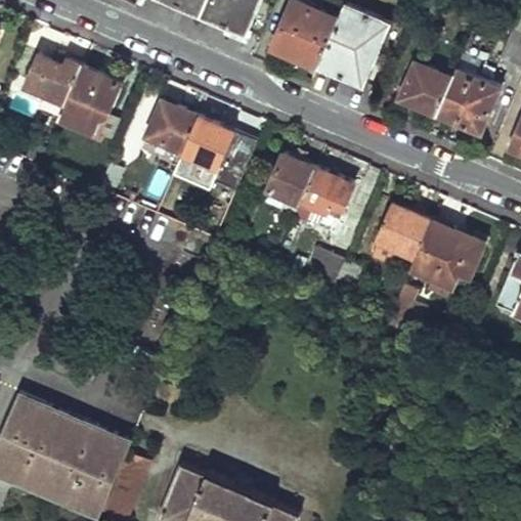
[(161,0),(161,1),(198,16),(204,0),(161,0)]
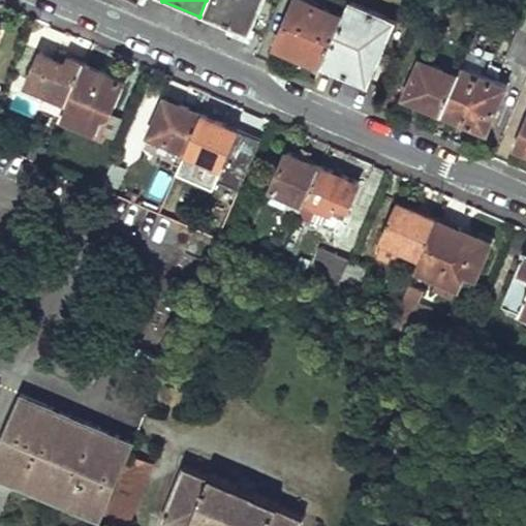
[(206,0),(199,17),(236,33),(250,2),(257,5),(259,0),(206,0)]
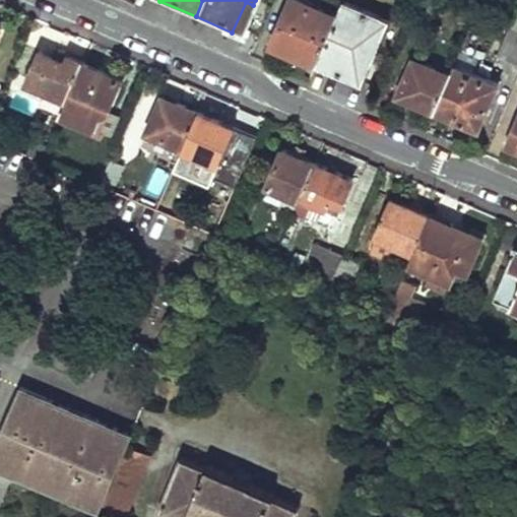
[(294,0),(286,0),(267,44),(312,63),(333,17),(294,0)]
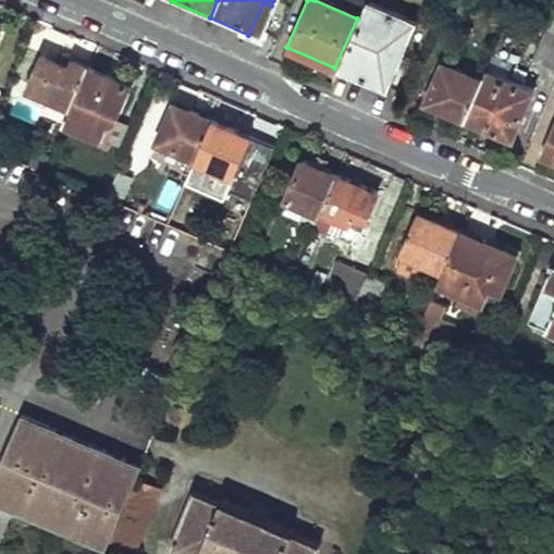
[(263,2),(248,35),(258,38),(271,5),(263,2)]
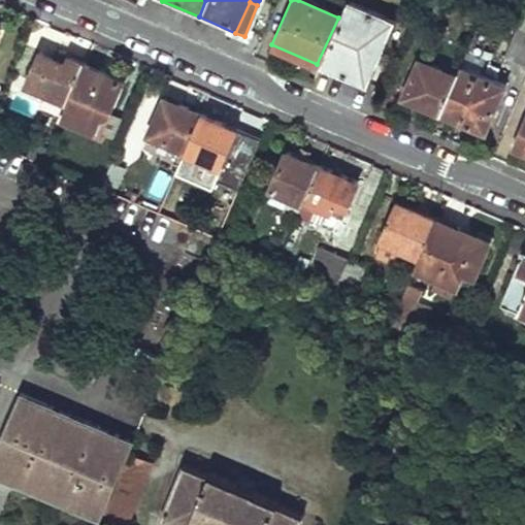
[(338,18),(317,64),(354,81),(367,52),(375,55),(390,23),(345,3),(338,18)]
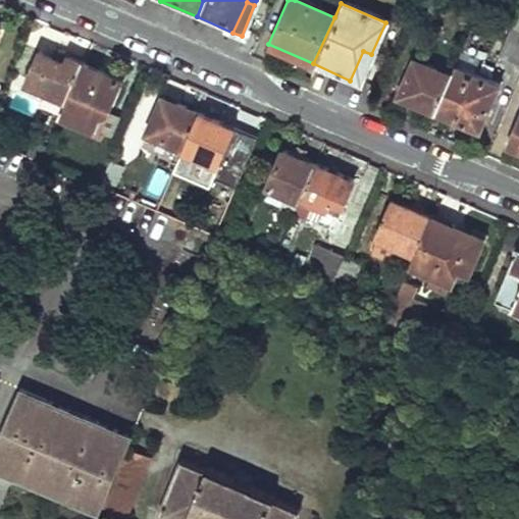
[(518,22),(514,20),(510,32),(518,36),(518,22)]
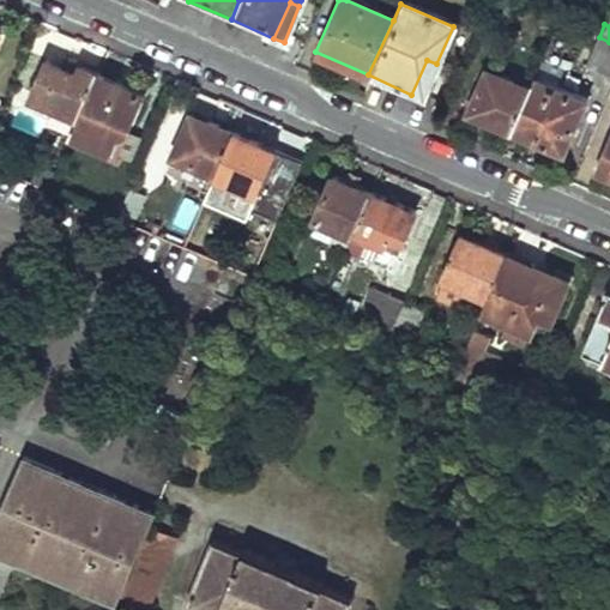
[(596,36),(581,72),(609,83),(609,42),(599,37),(596,36)]
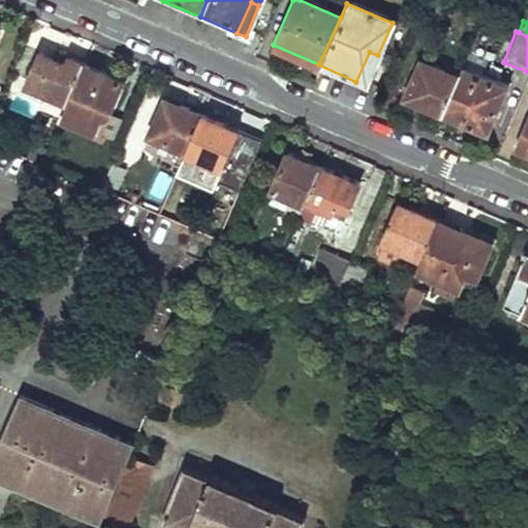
[(369,52),(356,82),(364,85),(378,55),(369,52)]
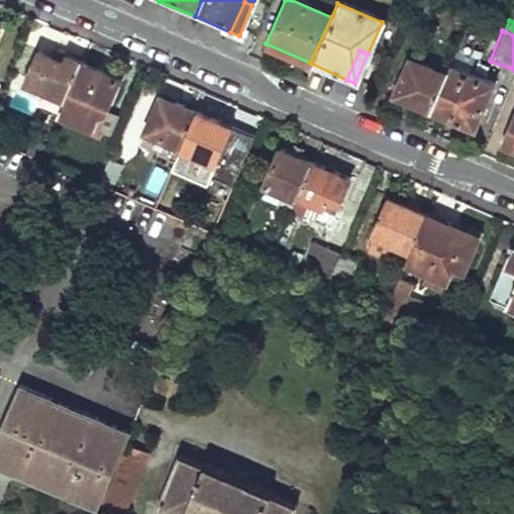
[(37,57),(23,89),(65,106),(82,66),(54,54),(49,62),(37,57)]
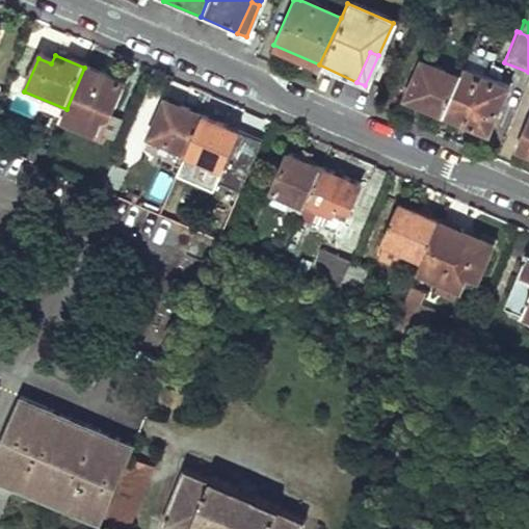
[(418,62),(406,86),(419,93),(415,105),(440,116),(443,110),(456,80),(418,62)]
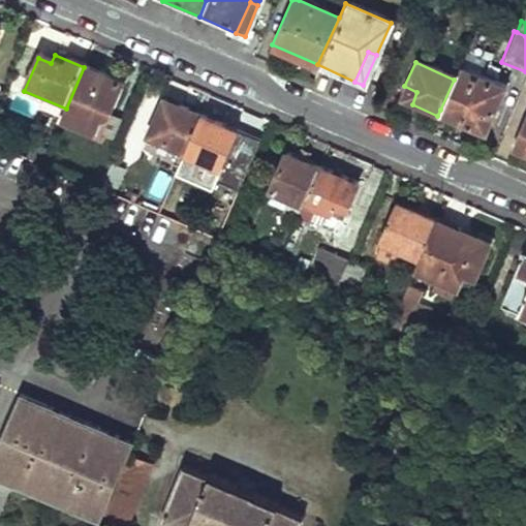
[(66,109),(62,121),(93,134),(102,113),(110,116),(123,84),(84,67),(66,109)]
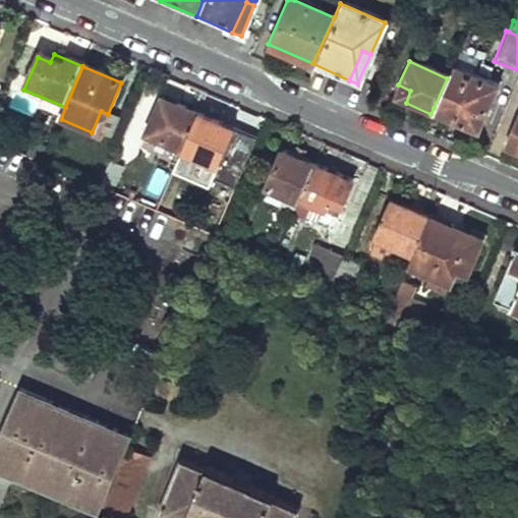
[(447,78),(434,108),(458,119),(456,126),(474,134),(495,89),(451,68),(447,78)]
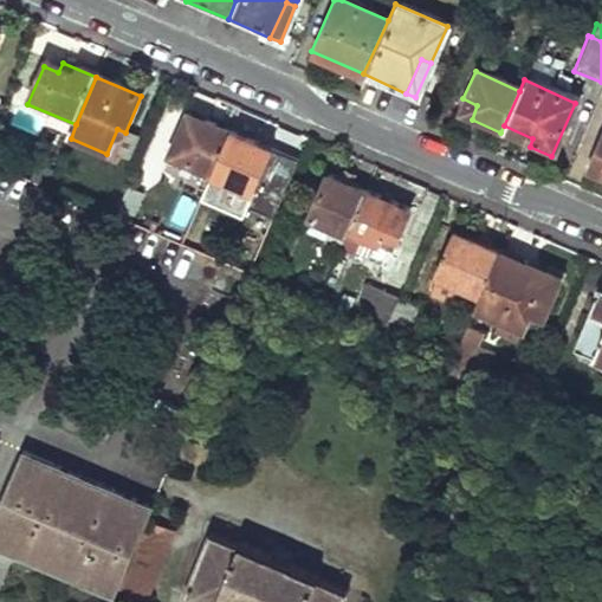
[(463,98),(455,112),(472,120),(477,105),(463,98)]
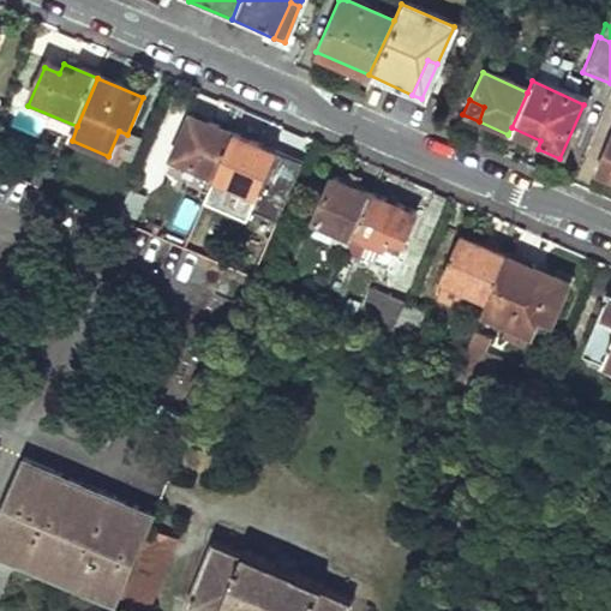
[(190,118),(173,160),(214,177),(232,136),(190,118)]
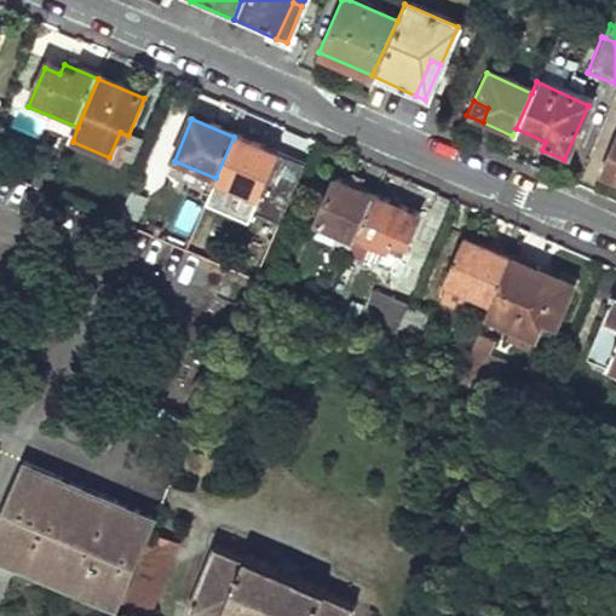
[(516,128),(512,136),(542,150),(545,142),(516,128)]
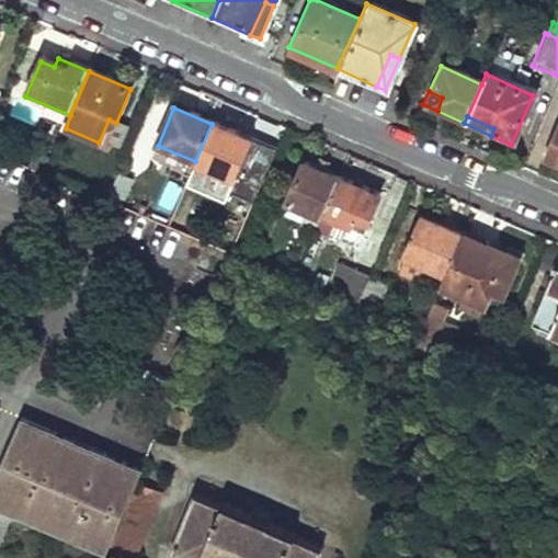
[(99,143),(95,149),(104,152),(116,123),(109,120),(99,143)]
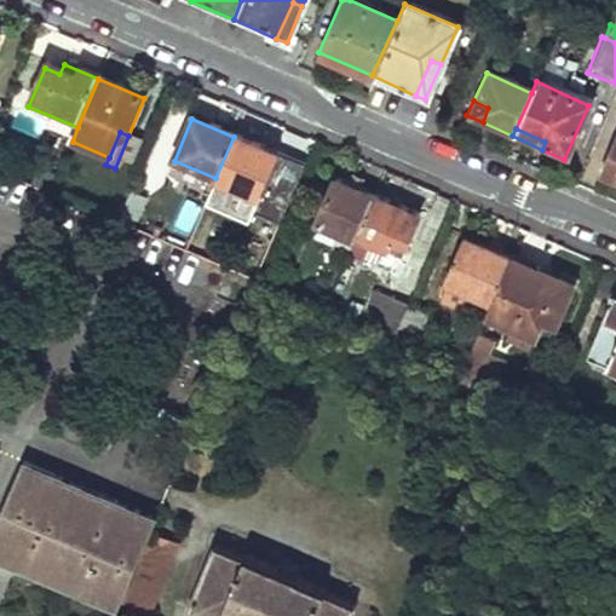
[(615,136),(599,176),(615,182),(615,136)]
